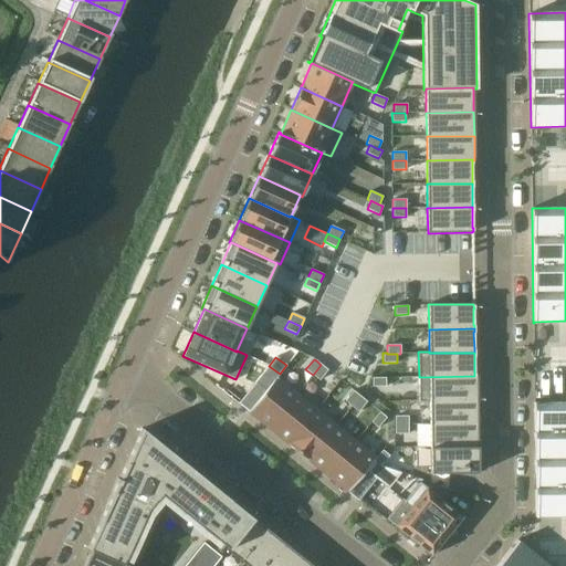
[(321,365),(313,375),(320,380),(327,370),(321,365)]
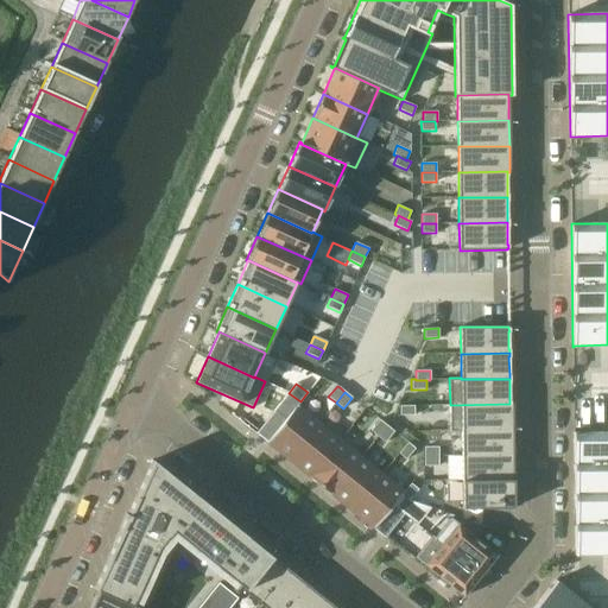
[(289,393),(273,411),(285,420),(297,405),(301,401),(289,393)]
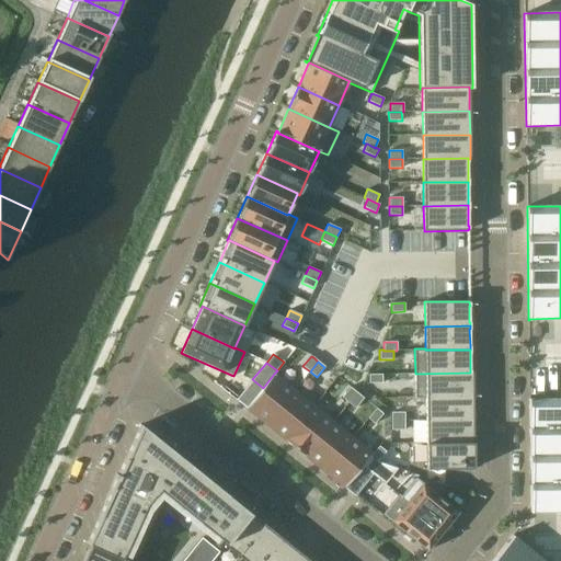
[(470,373),(415,374),(415,399),(425,399),(425,397),(473,397),(472,371),(470,371),(470,373)]
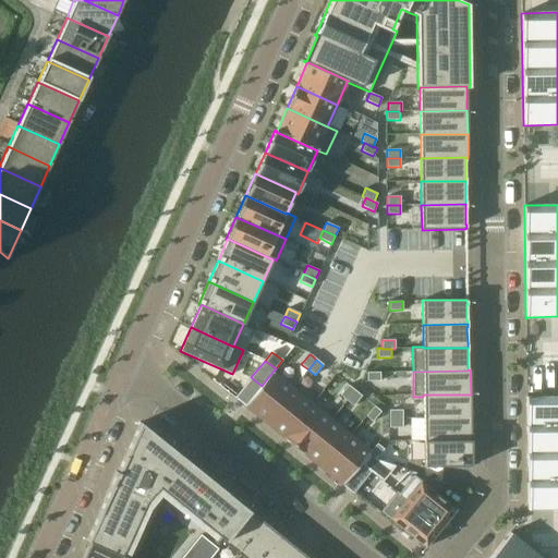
[(262,386),(245,407),(265,423),(293,388),(273,372),(262,386)]
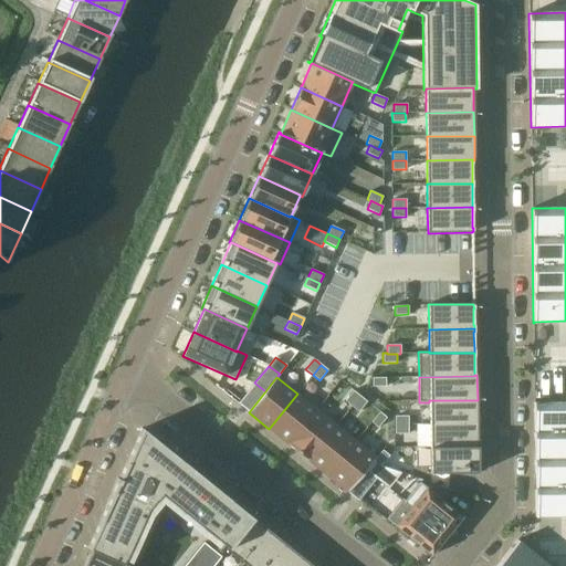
[(386,378),(373,378),(373,387),(386,387),(386,378)]
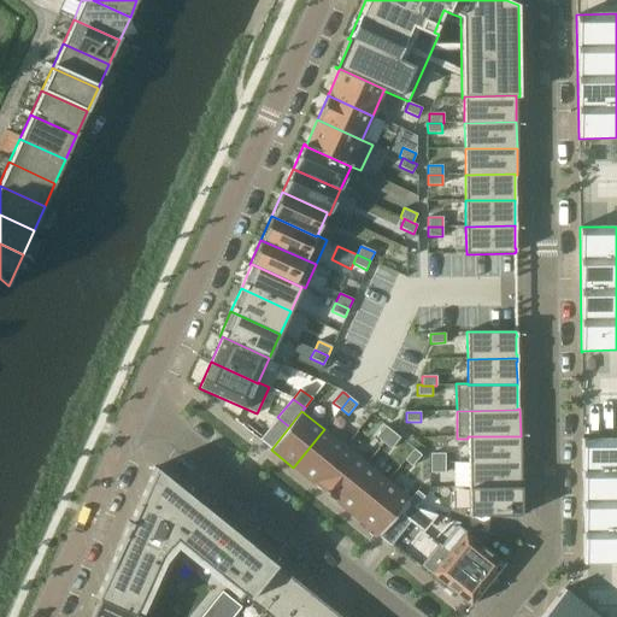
[(385,425),(376,438),(383,444),(393,432),(385,425)]
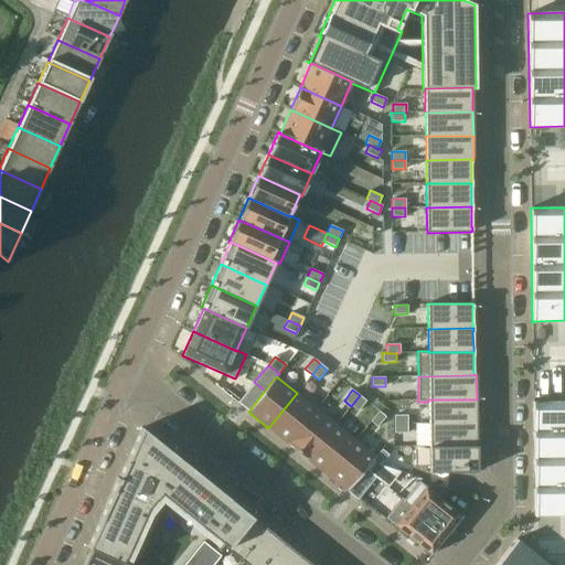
[(297,393),(268,428),(288,444),(316,408),(297,393)]
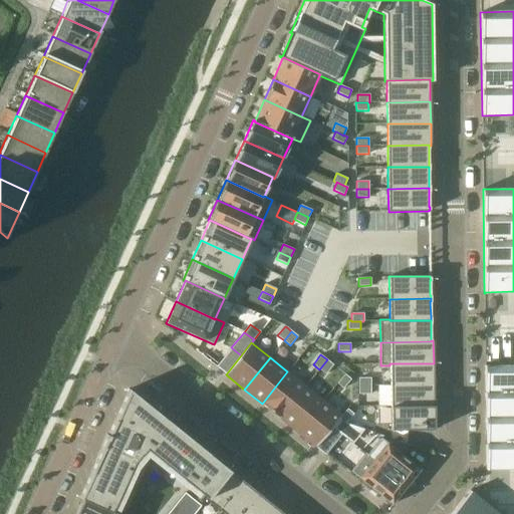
[(327,359),(319,369),(325,374),(333,364),(327,359)]
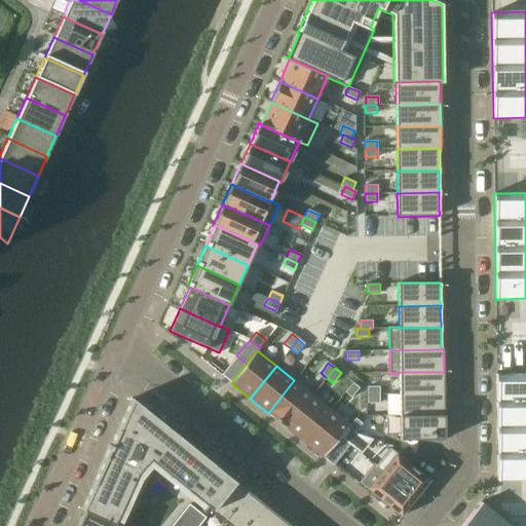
[(444,372),(399,372),(399,374),(400,395),(444,395),(444,372)]
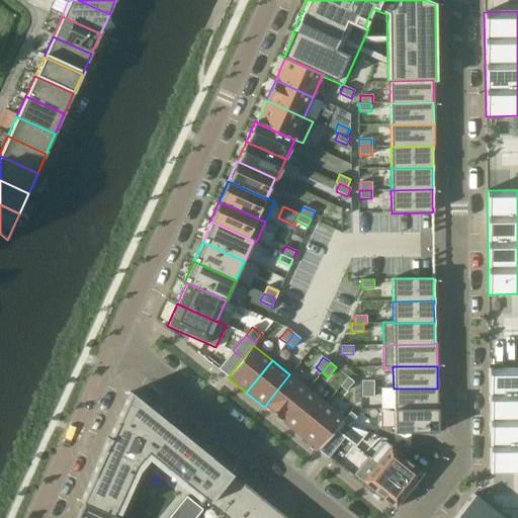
[(490,368),(489,368),(490,473),(492,473),(492,472),(517,471),(517,368),(490,369),(490,368)]
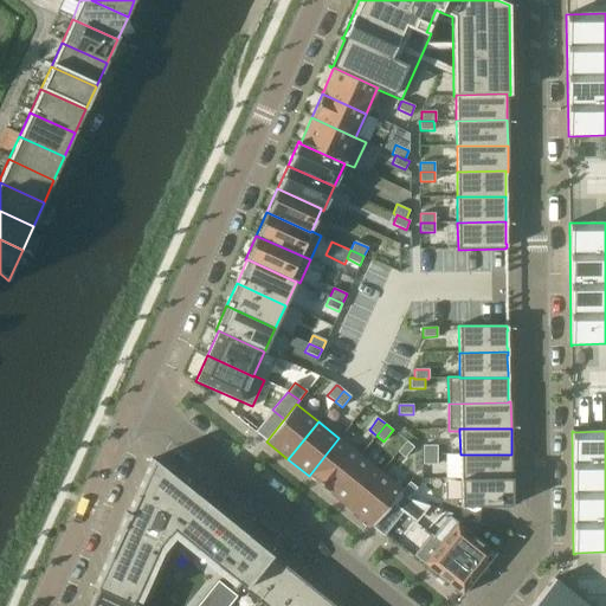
[(339,438),(309,476),(329,492),(360,456),(339,438)]
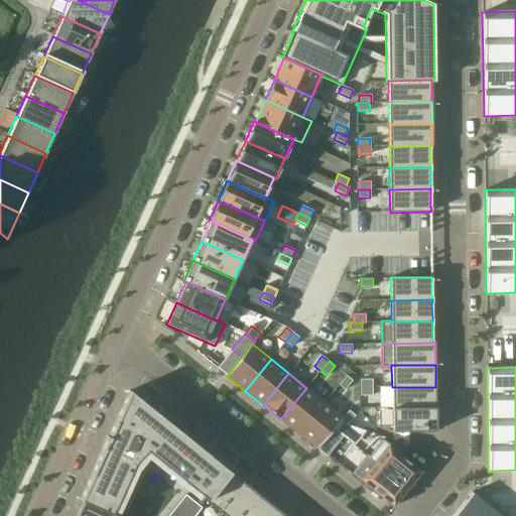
[(346,375),(338,385),(345,390),(353,381),(346,375)]
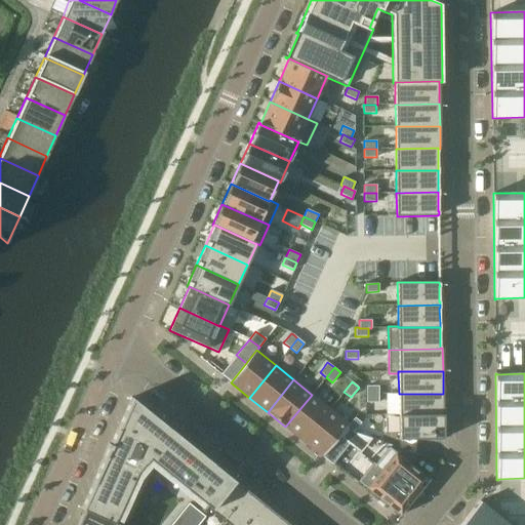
[(378,386),(366,386),(366,394),(378,394),(378,386)]
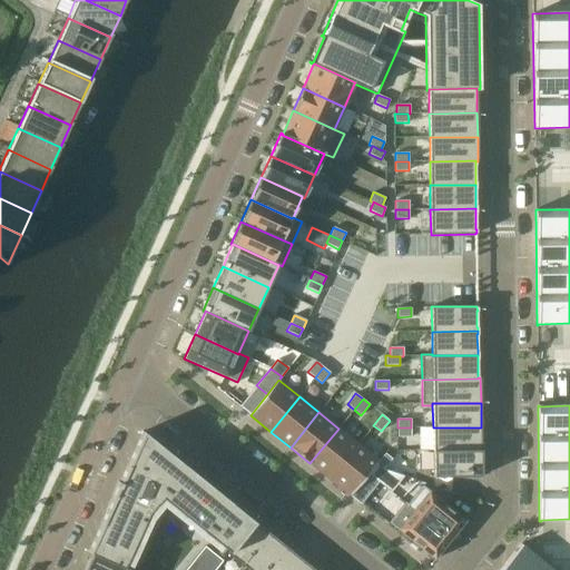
[(411,428),(397,428),(397,436),(411,436),(411,428)]
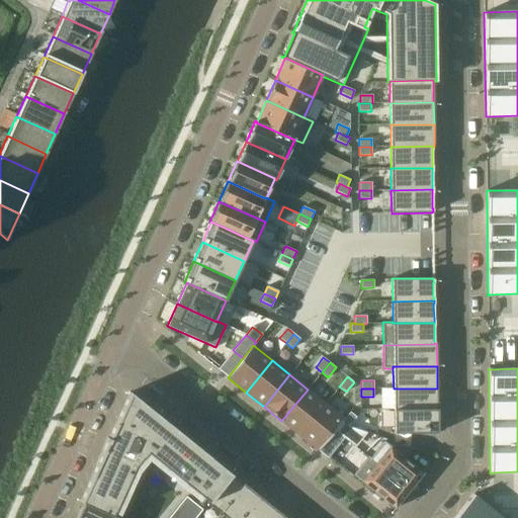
[(437,389),(394,389),(394,411),(437,410),(437,389)]
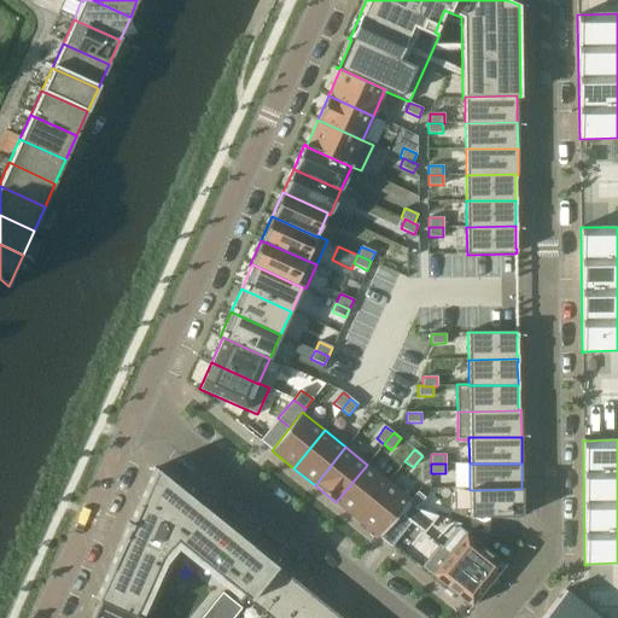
[(367,465),(336,502),(357,520),(389,482),(367,465)]
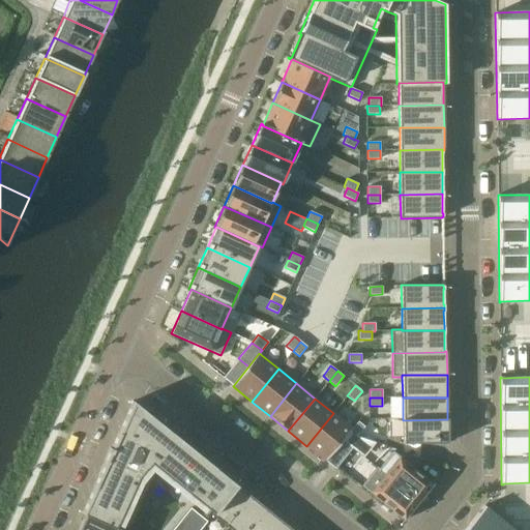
[(93,489),(82,513),(86,516),(86,514),(116,528),(116,527),(139,477),(138,477),(145,468),(146,469),(151,463),(213,512),(213,513),(236,486),(216,469),(172,433),(133,402),(119,433),(118,433),(112,448),(110,448),(108,452),(114,455),(110,463),(106,461),(105,462),(106,462),(100,473),(99,473),(99,474),(99,475),(93,489)]
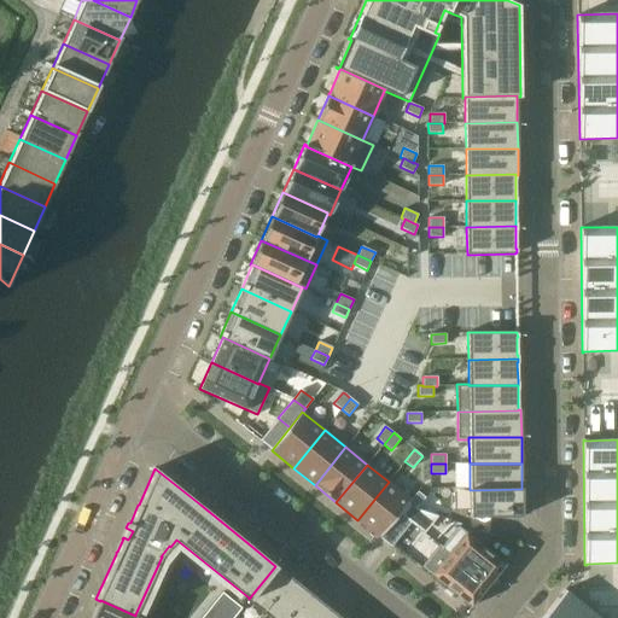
[(389,482),(357,520),(380,538),(400,514),(409,502),(410,500),(389,482)]
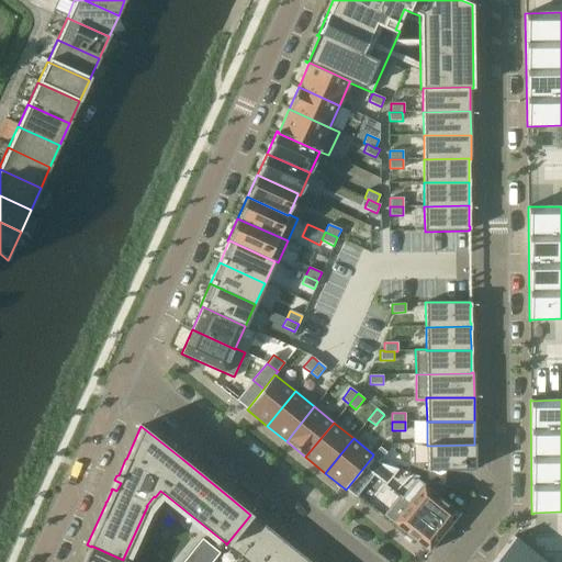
[(474,445),(427,446),(427,470),(474,470),(474,445)]
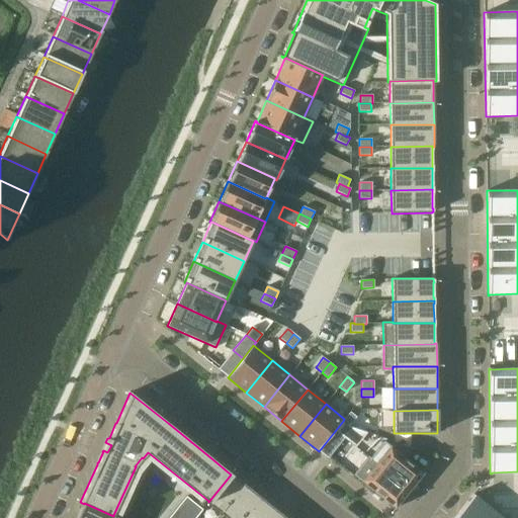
[(344,419),(343,421),(349,426),(356,417),(350,412),(344,419)]
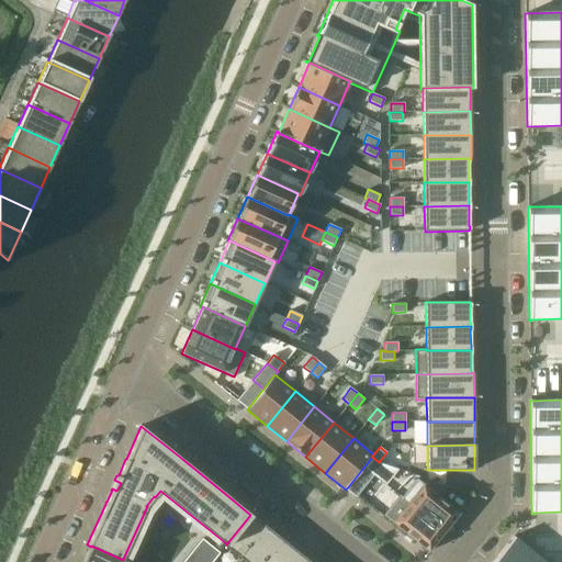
[(372,457),(363,468),(370,473),(379,462),(372,457)]
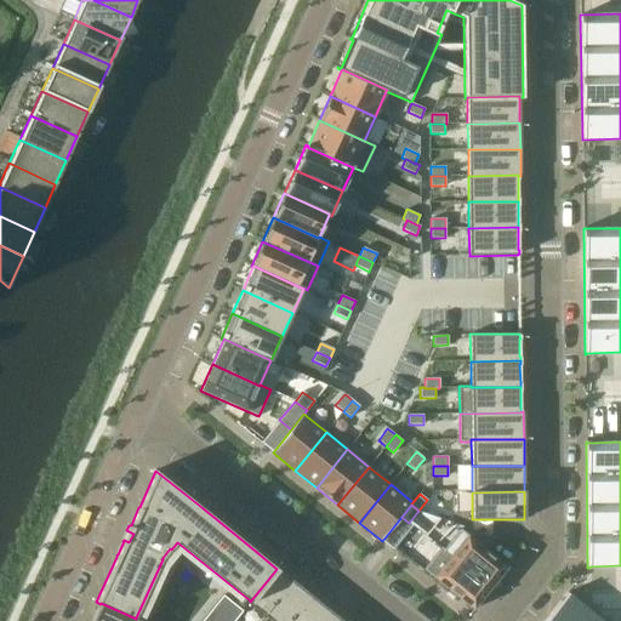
[(402,517),(382,541),(393,550),(412,525),(409,523),(402,517)]
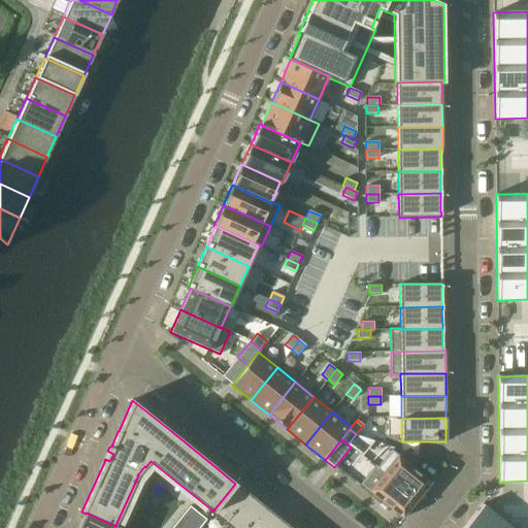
[(377,467),(376,468),(417,500),(432,483),(397,454),(397,455),(392,450),(377,467)]
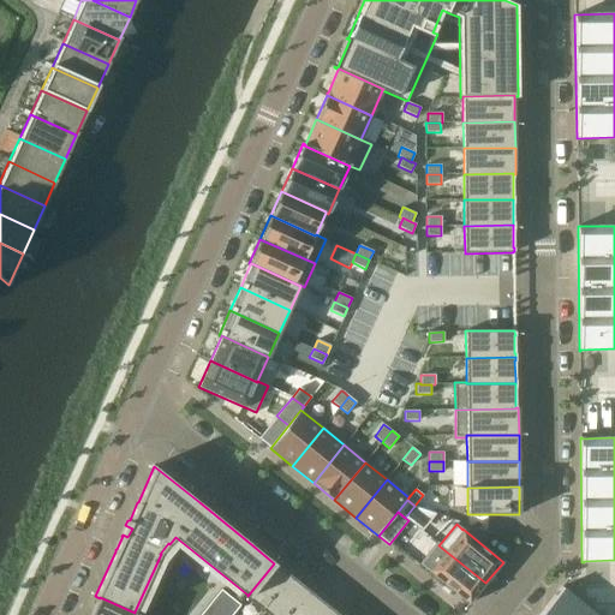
[(437,542),(419,565),(429,572),(469,604),(485,583),(439,545),(440,544),(437,542)]
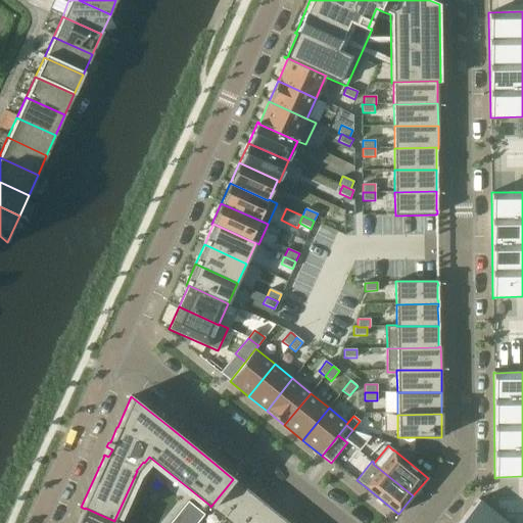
[(210,506),(208,508),(225,521),(248,491),(234,479),(233,479),(210,507),(210,506)]
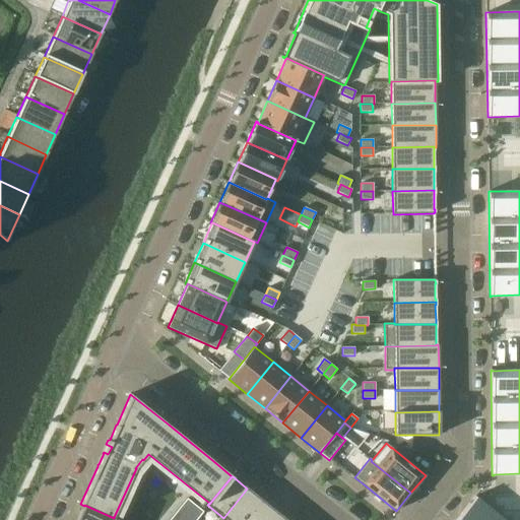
[(247,489),(223,518),(226,519),(246,519),(262,501),(247,489)]
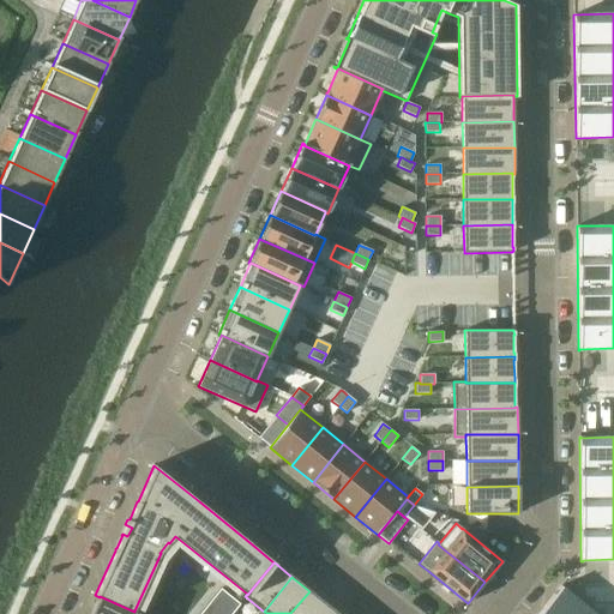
[(595,613),(560,585),(537,613),(595,613)]
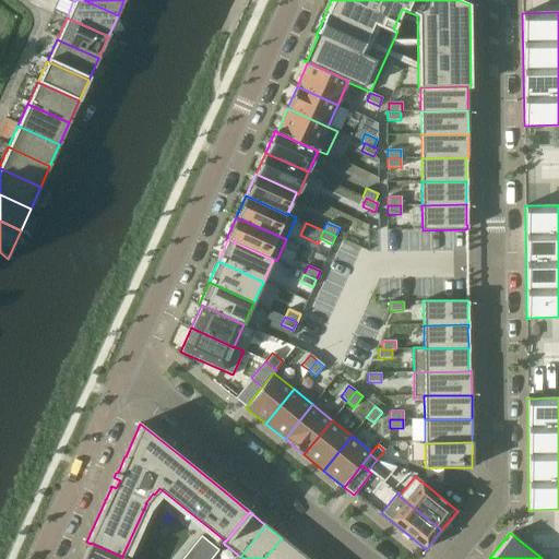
[(201,536),(181,558),(211,558),(218,550),(201,536)]
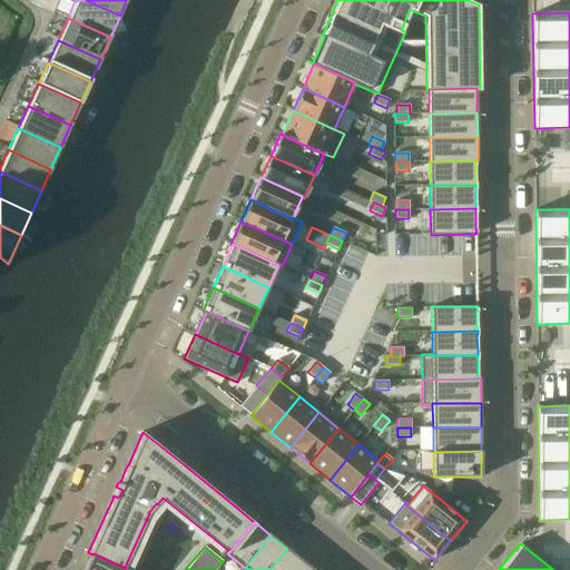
[(287,549),(269,569),(297,569),(304,562),(287,549)]
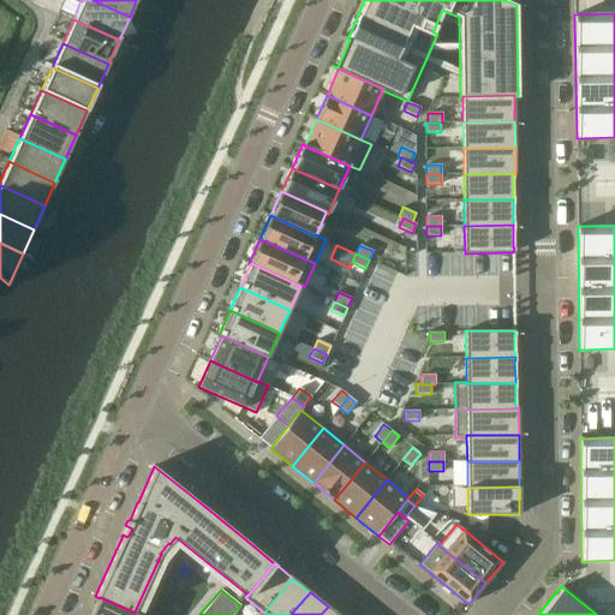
[(100,598),(91,614),(142,614),(135,611),(135,613),(100,597),(100,598)]
